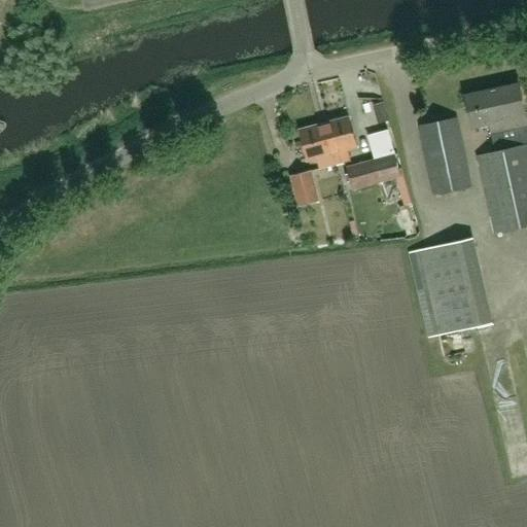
[(519,84),(465,96),(471,128),(490,125),(494,144),(507,142),(511,145),(526,142),(526,124),(519,84)]
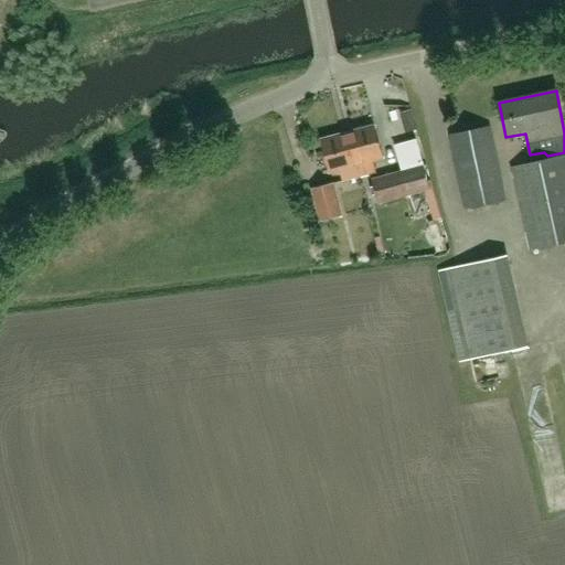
[(347,134),(359,178),(374,173),(372,162),(382,159),(373,126),(347,134)]
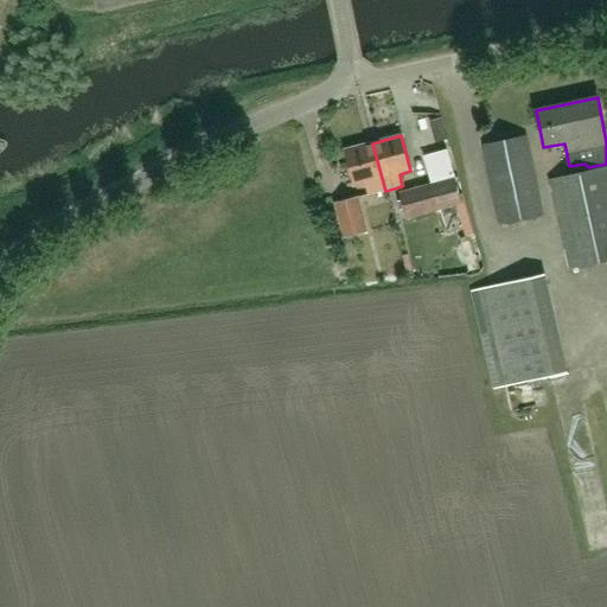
[(528,138),(484,146),(500,224),(543,216),(528,138)]
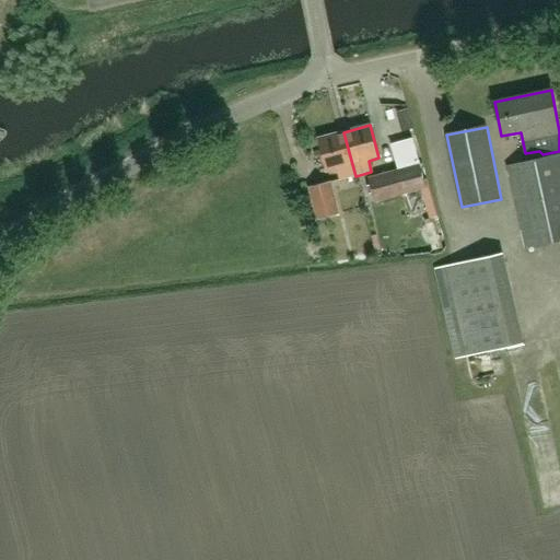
[(356,176),(343,132),(317,139),(327,172),(337,170),(339,181),(356,176)]
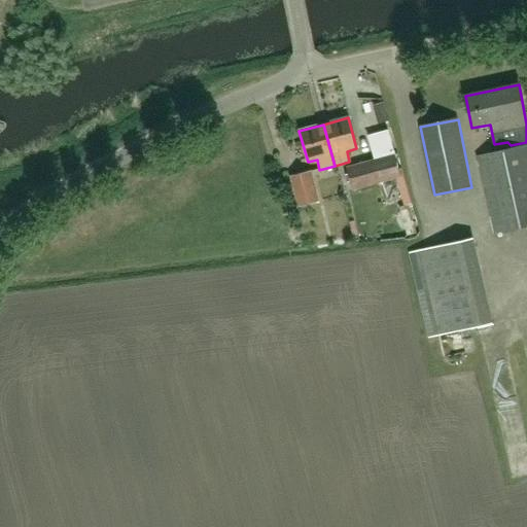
[(526,145),(476,157),(493,235),(526,226),(526,145)]
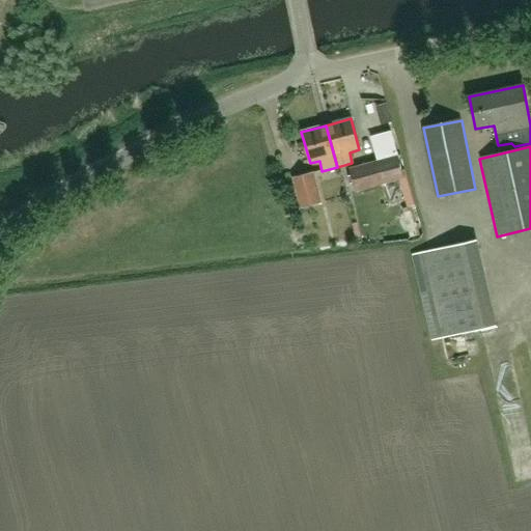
[(347,168),(354,193),(400,182),(404,179),(402,170),(398,156),(347,168)]
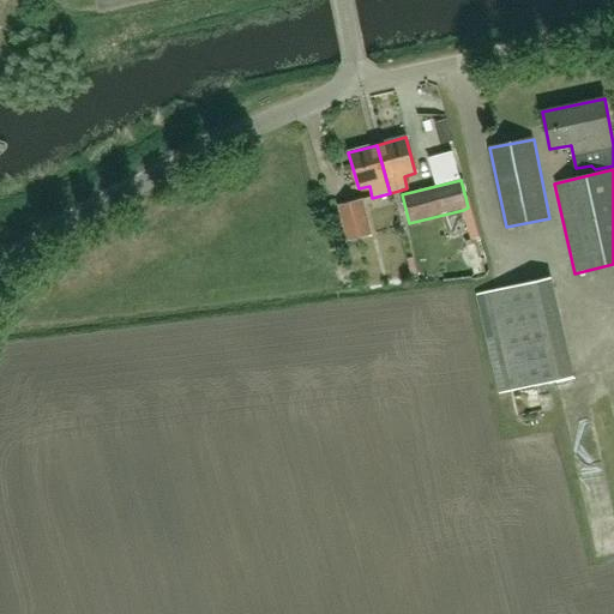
[(468,208),(463,210),(471,241),(476,239),(480,239),(469,196),(465,197),(468,208)]
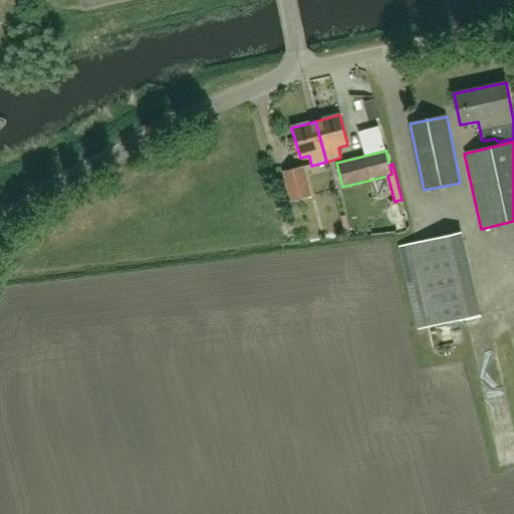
[(304,167),(282,173),(289,203),(312,197),(304,167)]
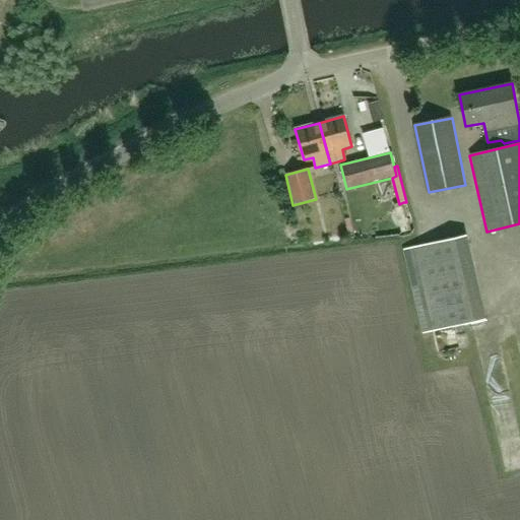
[(411,231),(403,202),(399,204),(394,205),(401,234),(411,231)]
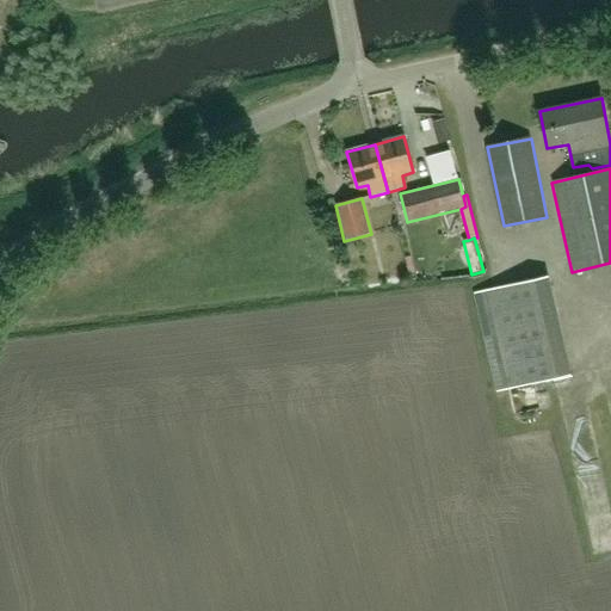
[(597,295),(609,294),(605,273),(593,275),(597,295)]
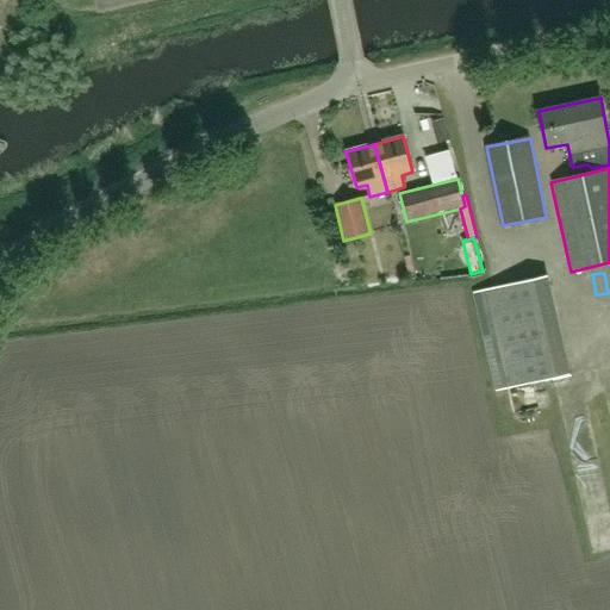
[(547,277),(487,291),(473,293),(496,392),(510,390),(570,375),(547,277)]
